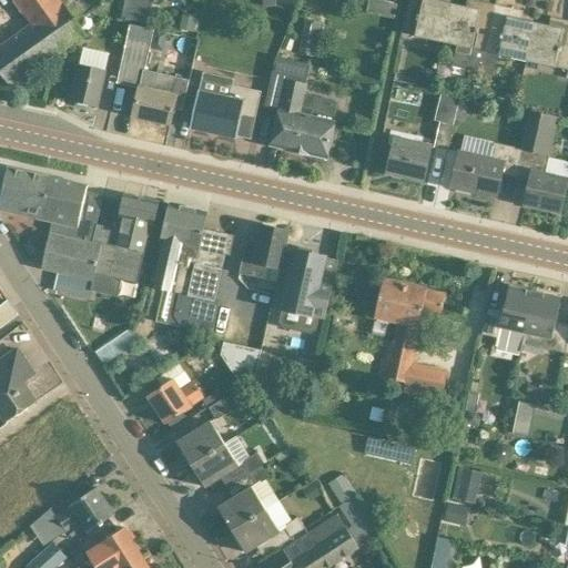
[(10,0),(29,26),(53,59),(87,34),(77,21),(100,4),(95,0),(10,0)]
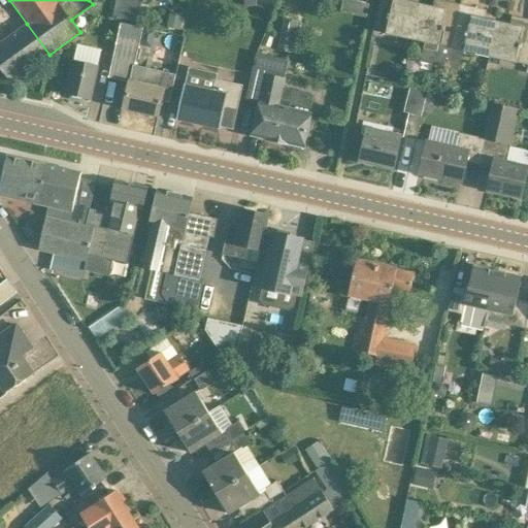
[(116,0),(112,18),(138,23),(142,2),(150,3),(150,0),(116,0)]
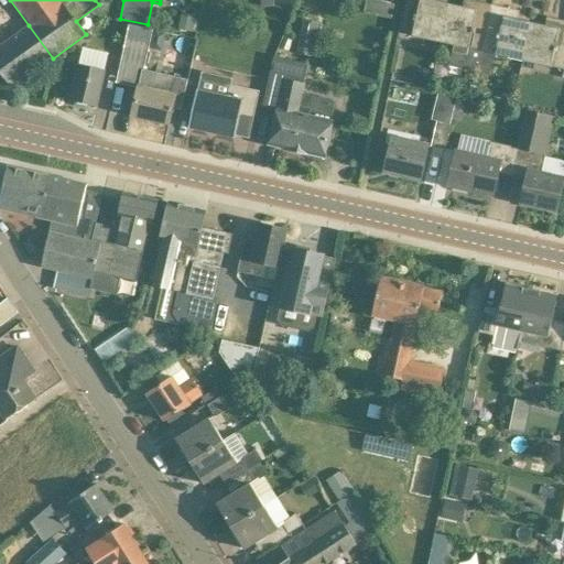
[(393,3),(380,0),(378,14),(390,17),(393,3)]
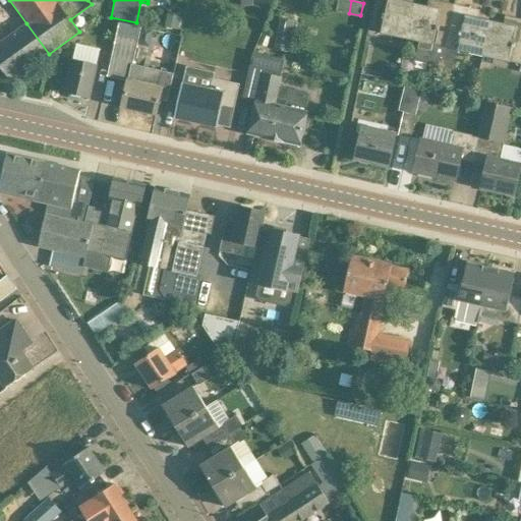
[(373,0),(367,32),(405,40),(413,3),(402,0),(373,0)]
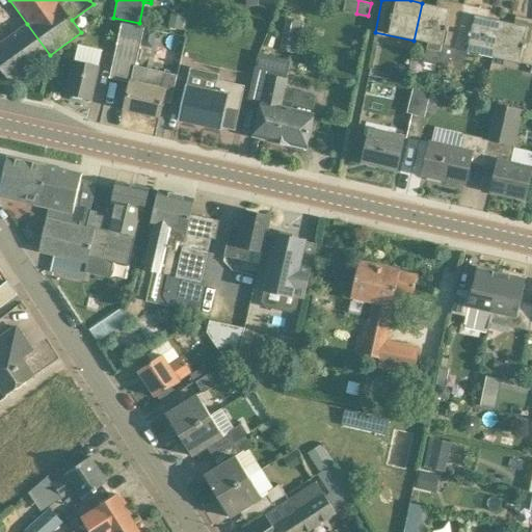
[(437,0),(436,6),(422,3),(414,41),(427,44),(423,63),(450,69),(463,4),(445,0),(437,0)]
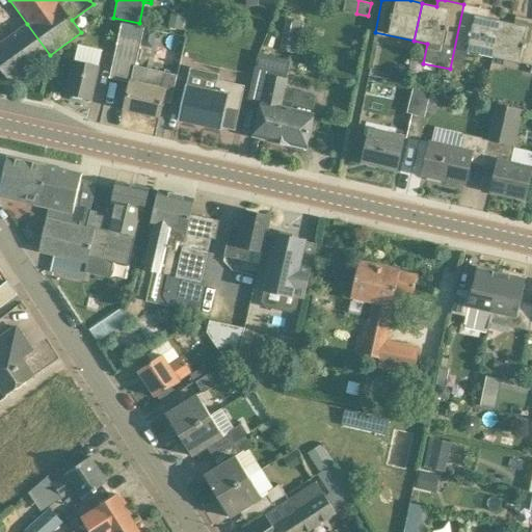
[(467,52),(494,57),(502,21),(488,18),(490,10),(463,4),(450,69),(462,72),(467,52)]
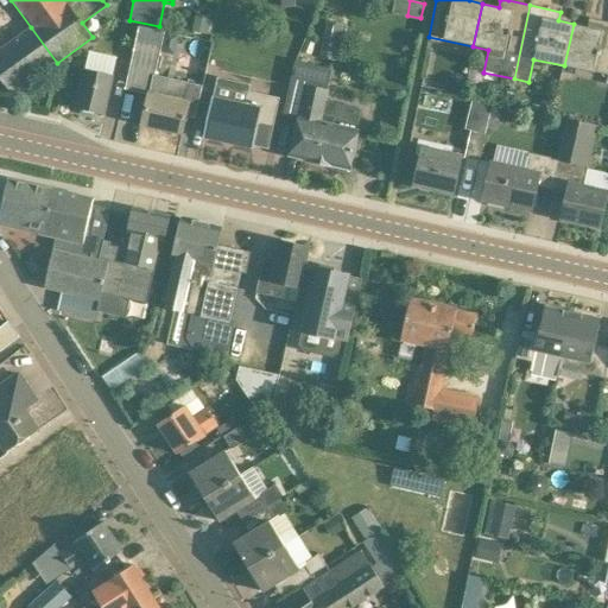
[(196,13),(192,31),(208,33),(210,20),(211,17),(196,13)]
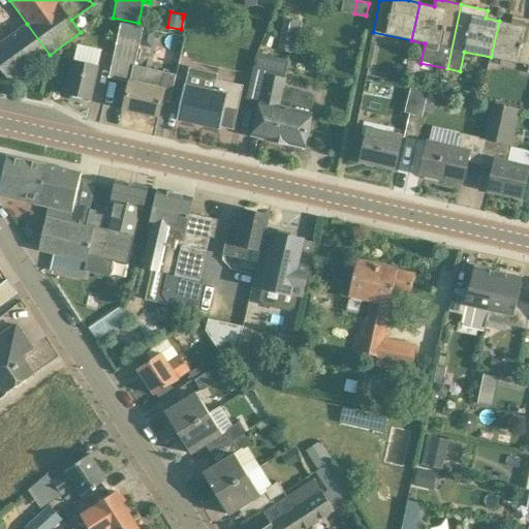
[(528,65),(528,19),(512,16),(511,24),(499,21),(491,57),(528,65)]
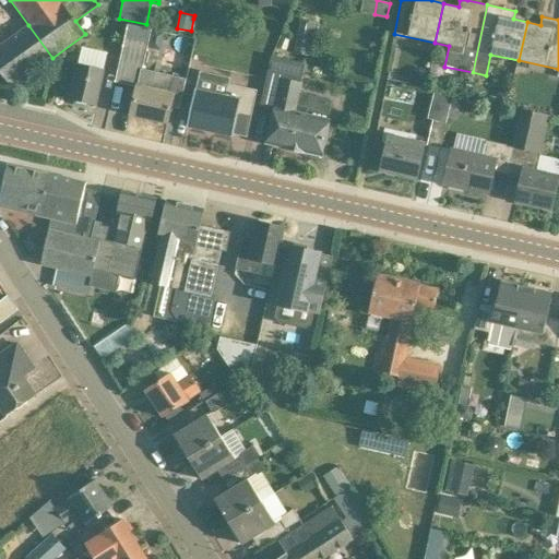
[(301,21),(296,51),(310,54),(316,23),(301,21)]
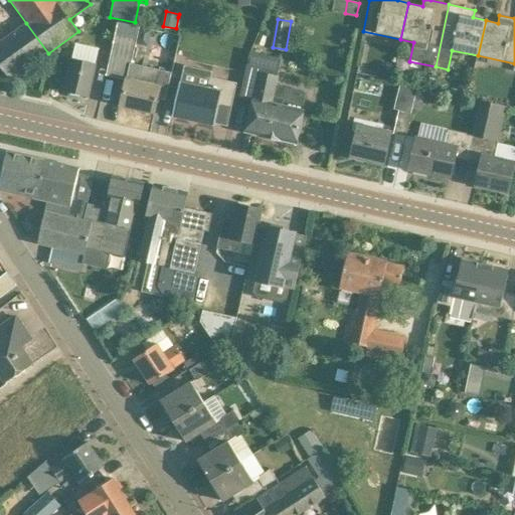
[(118,22),(107,75),(127,80),(127,77),(130,63),(132,63),(140,27),(118,22)]
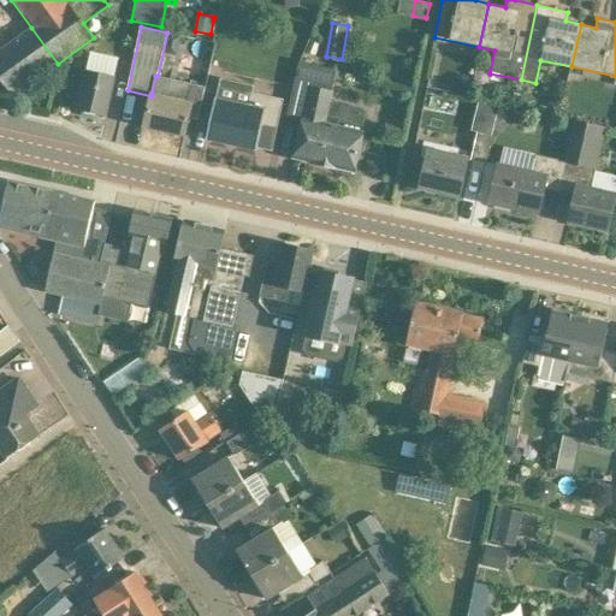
[(0,77),(12,95),(58,64),(31,28),(0,48),(0,77)]
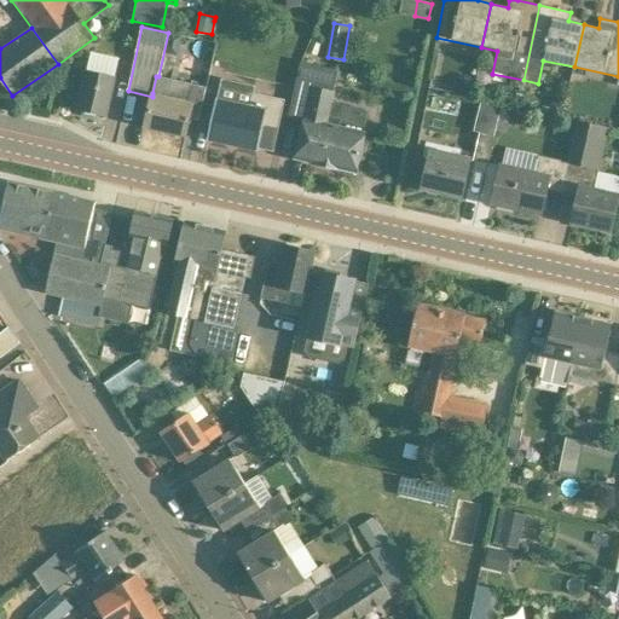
[(84,87),(77,110),(106,116),(111,93),(115,76),(87,70),(84,87)]
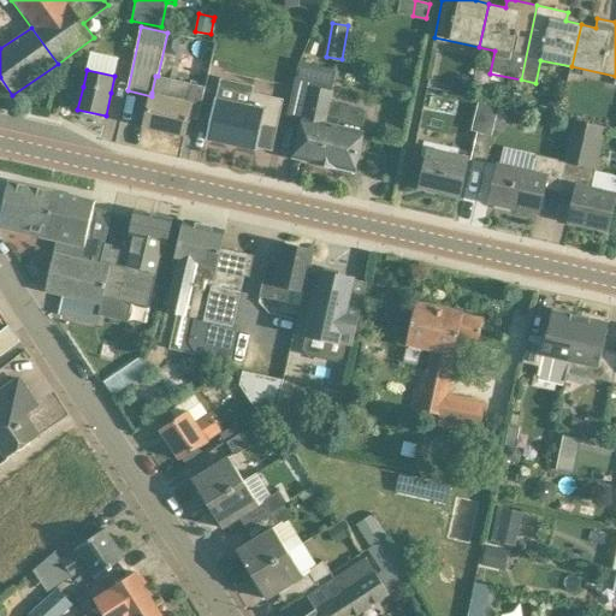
[(150,101),(144,125),(185,134),(189,118),(197,119),(205,87),(158,76),(155,76),(152,93),(152,96),(150,98),(150,101)]
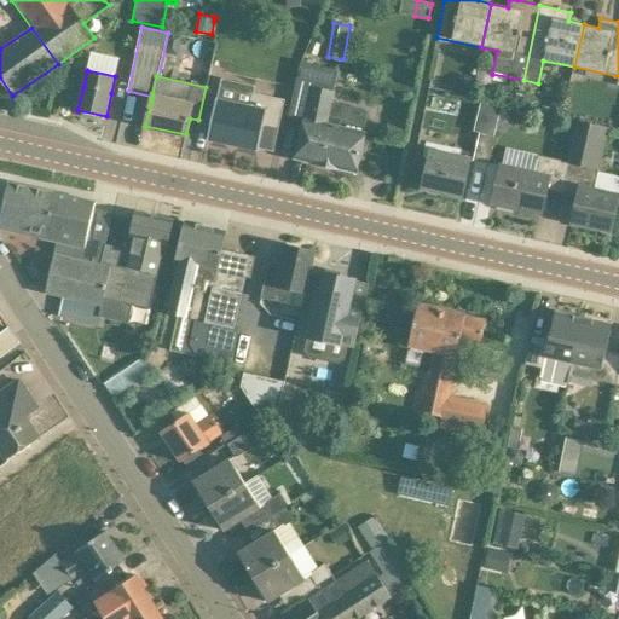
[(357,173),(363,150),(365,136),(328,126),(335,91),(296,82),(289,117),(304,121),(295,158),(357,173)]
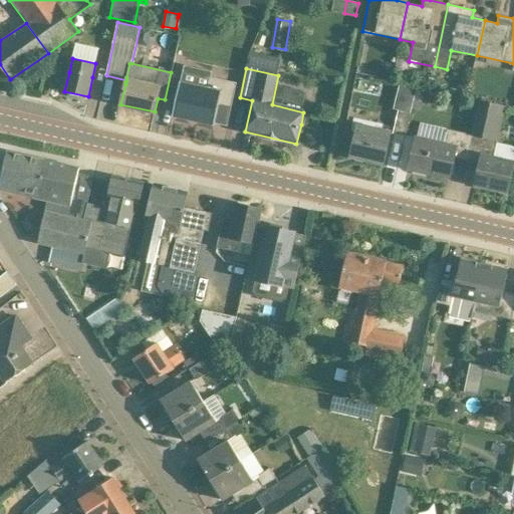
[(180,82),(172,115),(214,125),(219,105),(231,108),(237,83),(211,77),(208,89),(180,82)]
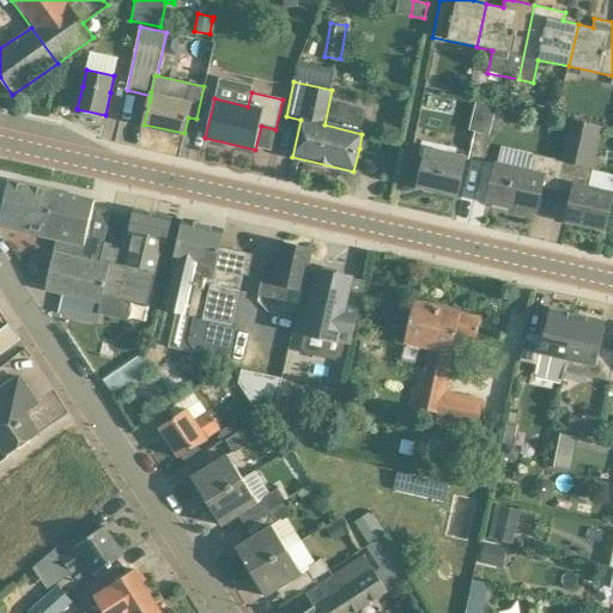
[(557,116),(559,103),(547,101),(545,114),(557,116)]
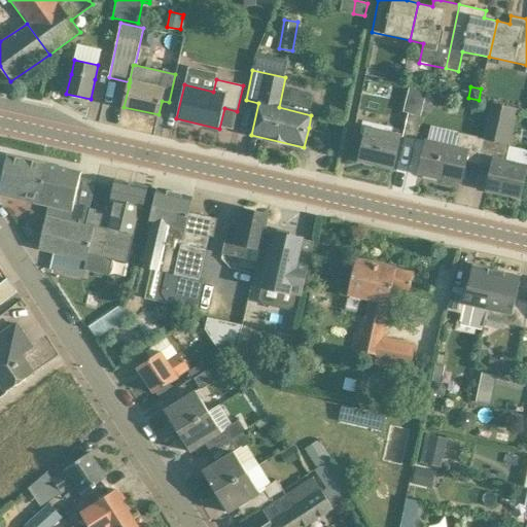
[(405,109),(420,113),(425,92),(410,88),(405,109)]
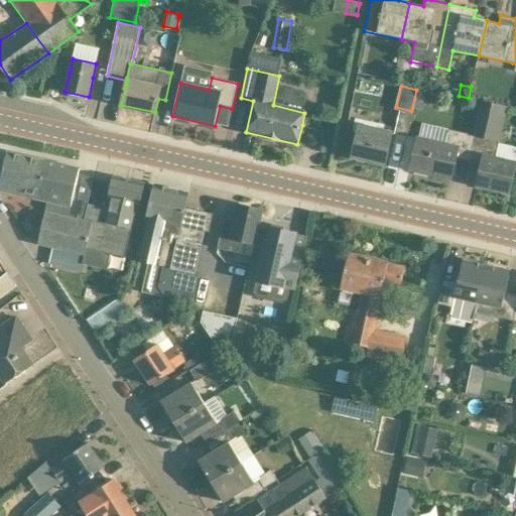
[(474,133),(473,133),(467,159),(482,163),(477,185),(509,192),(515,163),(494,158),(498,138),(500,139),(507,107),(481,101),(474,133)]
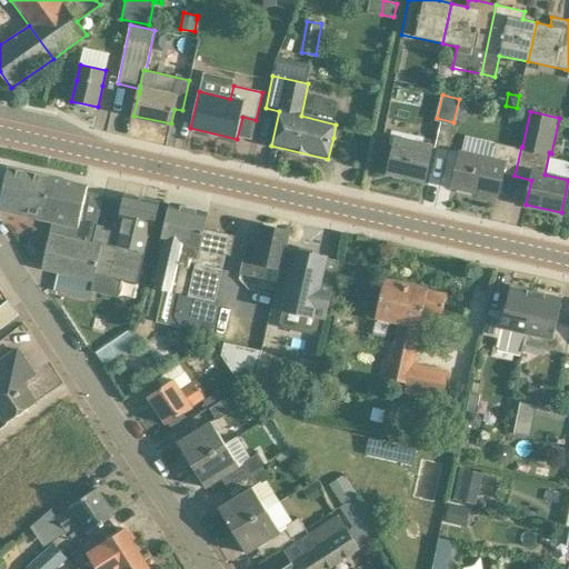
[(455,125),(441,121),(435,148),(449,151),(455,125)]
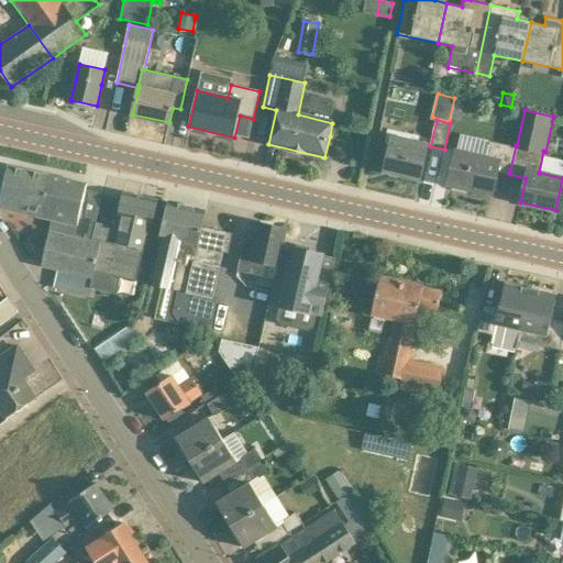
[(427,144),(394,136),(385,172),(419,179),(427,144)]
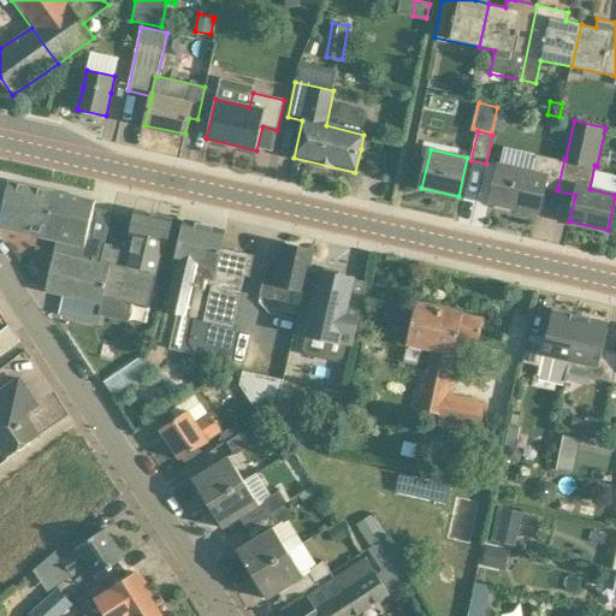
[(544,188),(557,190),(564,159),(533,152),(529,171),(498,165),(490,203),(491,203),(537,213),(537,214),(538,214),(544,188)]
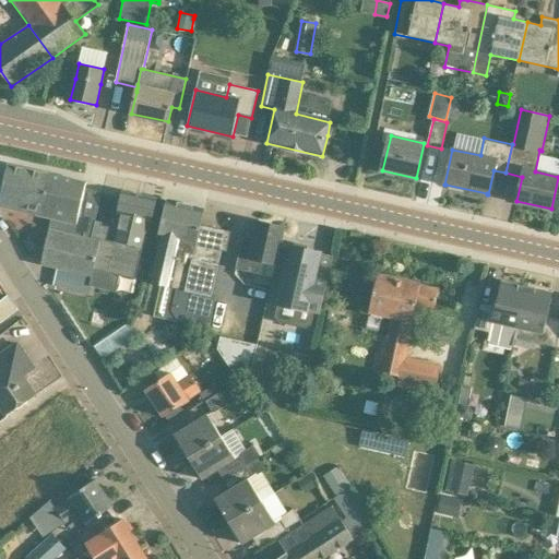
[(8,164),(0,198),(0,203),(1,204),(1,206),(51,218),(42,264),(58,269),(75,272),(92,276),(94,269),(102,236),(93,234),(95,222),(102,192),(85,189),(86,182),(8,164)]
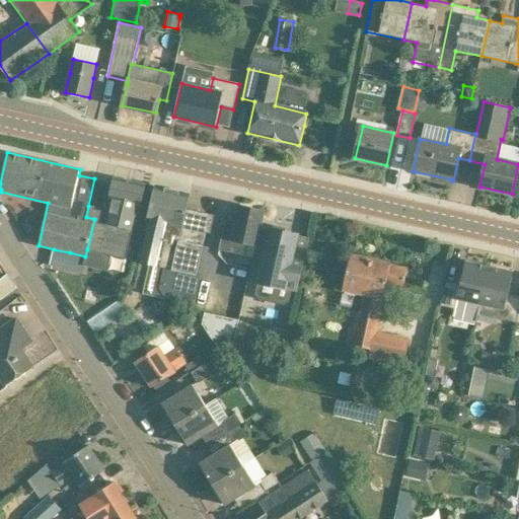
[(88,206),(86,217),(94,219),(87,249),(124,258),(129,237),(131,230),(135,213),(139,214),(146,184),(114,177),(113,182),(109,199),(112,200),(108,210),(88,206)]
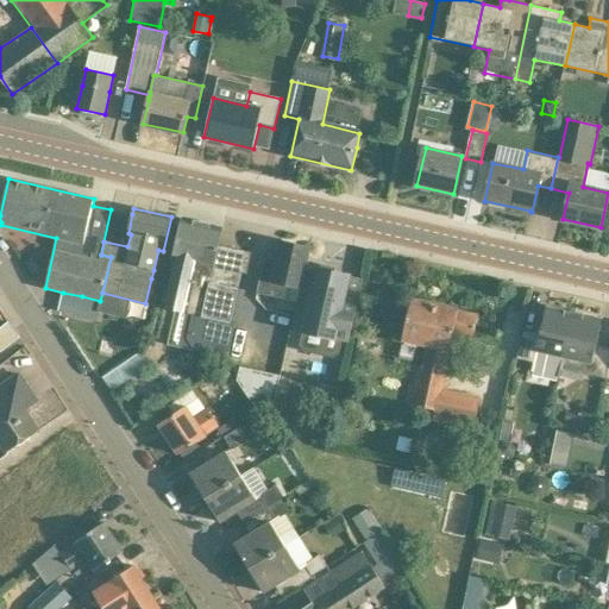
[(181,219),(162,307),(175,311),(177,311),(170,343),(194,347),(228,356),(236,324),(231,322),(242,272),(246,274),(251,252),(219,245),(224,228),(181,219)]
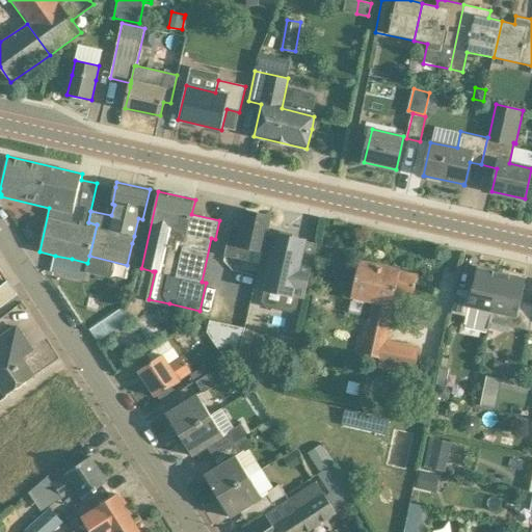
[(249,248),(264,251),(270,216),(246,211),(238,245),(227,243),(224,255),(247,260),(249,248)]
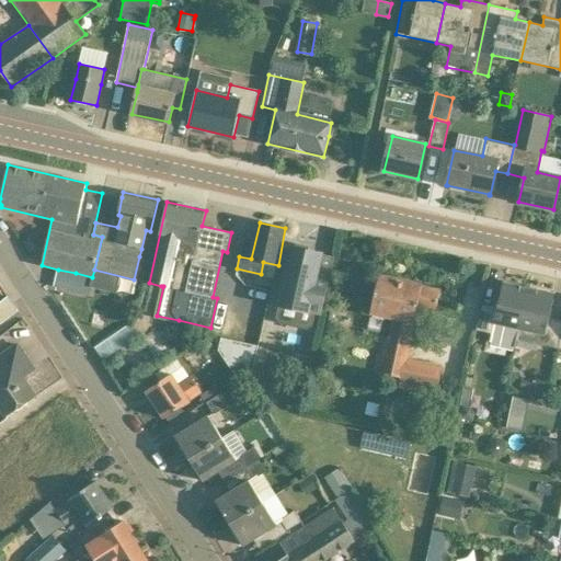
[(307,329),(312,325),(315,313),(321,315),(329,281),(316,277),(321,254),(308,251),(308,247),(296,244),(295,248),(292,248),(276,318),(279,323),(307,329)]
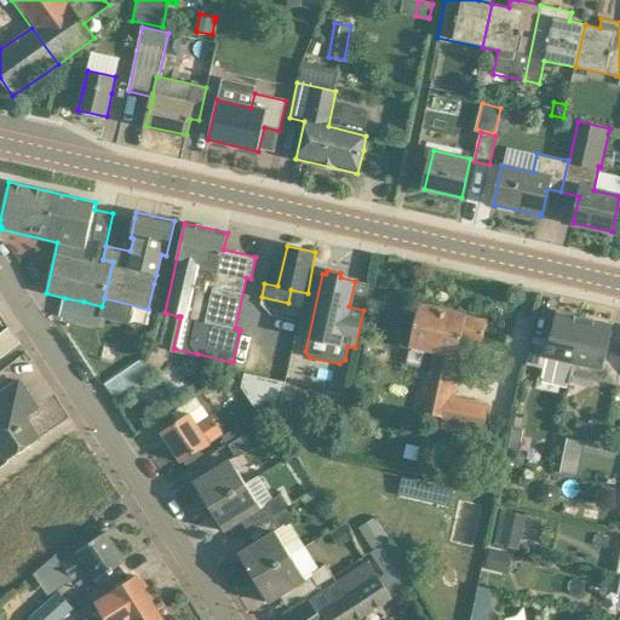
[(61,313),(61,315),(79,319),(98,323),(99,317),(102,306),(84,302),(64,298),(61,313)]
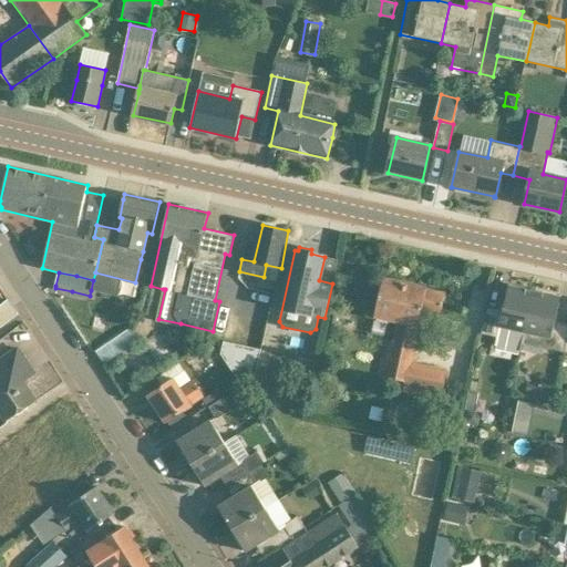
[(413,348),(415,337),(421,312),(440,317),(444,294),(426,289),(383,279),(374,318),(398,323),(387,379),(405,382),(403,390),(442,398),(447,370),(413,362),(416,348),(413,348)]
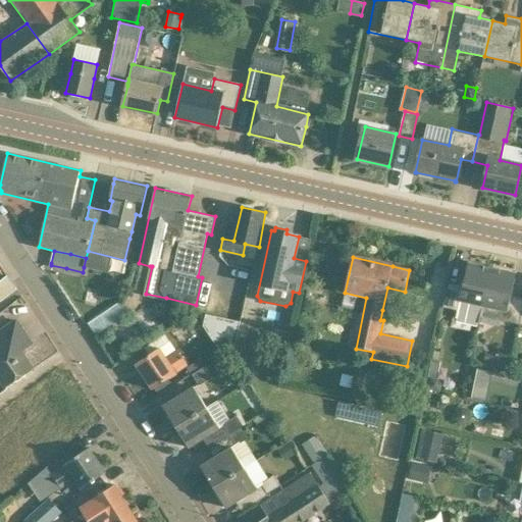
[(444,306),(442,308),(457,311),(456,318),(479,324),(481,317),(484,305),(492,268),(468,263),(463,285),(449,282),(444,306)]
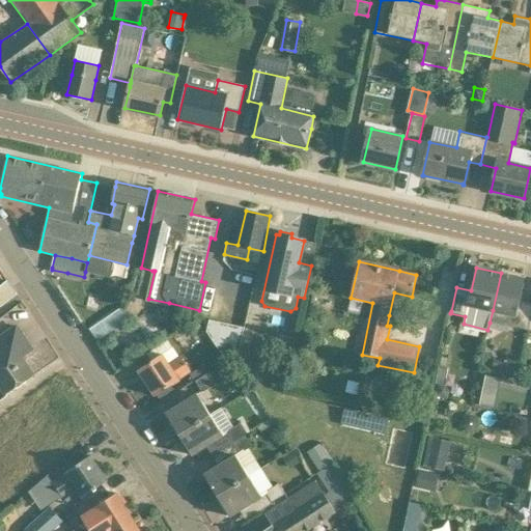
[(493,310),(490,323),(528,331),(530,317),(530,303),(520,301),(525,278),(501,273),(493,310)]
